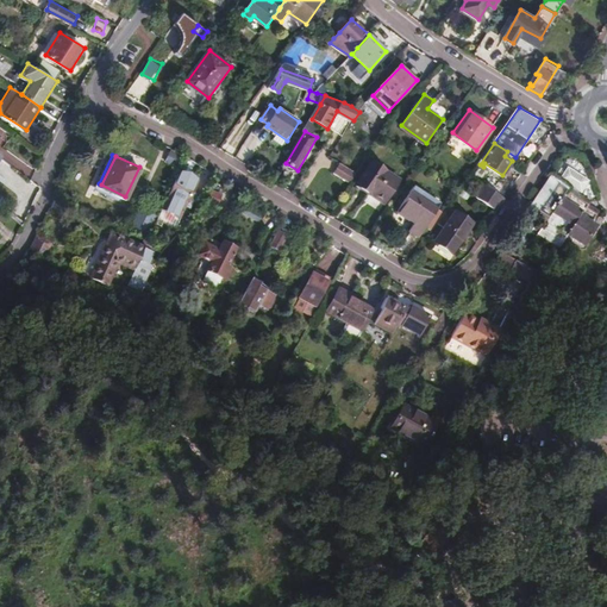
[(360,183),(387,202),(401,180),(374,161),(360,183)]
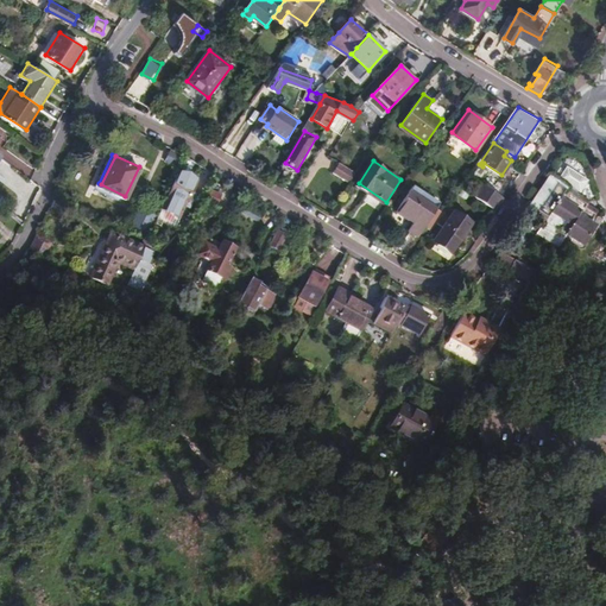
[(584,190),(592,177),(568,163),(561,176),(584,190)]
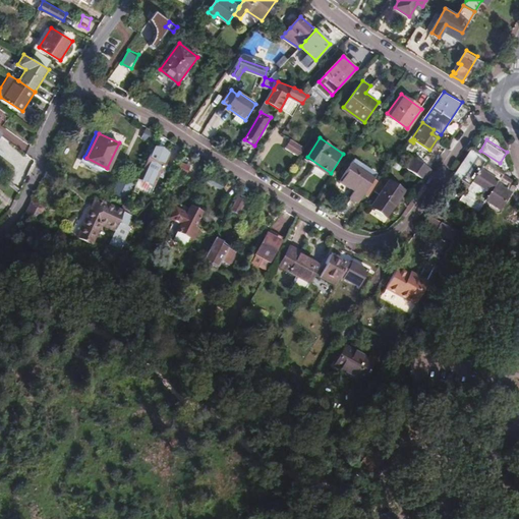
[(284,149),(298,158),(304,149),(290,140),(284,149)]
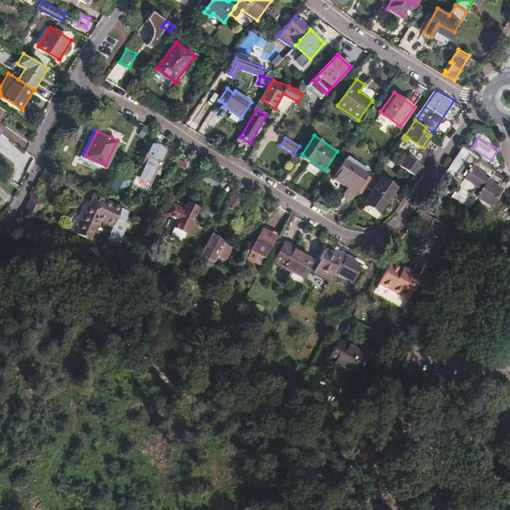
[(150,143),(141,165),(157,172),(166,151),(150,143)]
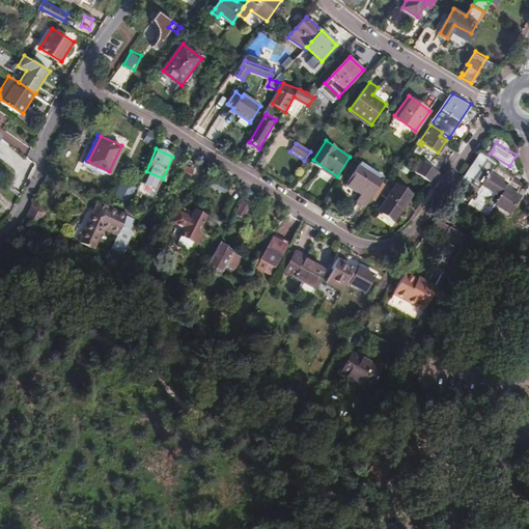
[(475,186),(492,161),(480,152),(464,177),(475,186)]
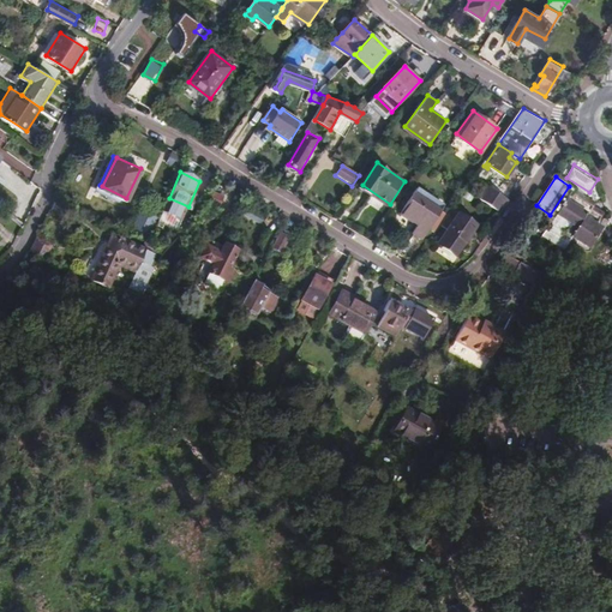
[(479,197),(501,213),(510,199),(487,185),(479,197)]
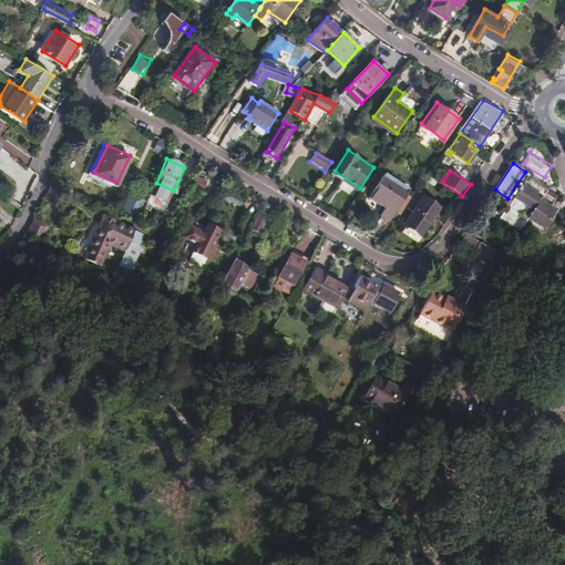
[(531,175),(525,172),(507,198),(512,201),(502,216),(521,229),(528,218),(544,228),(556,209),(552,206),(556,201),(546,194),(548,189),(542,185),(544,182),(532,173),(531,175)]
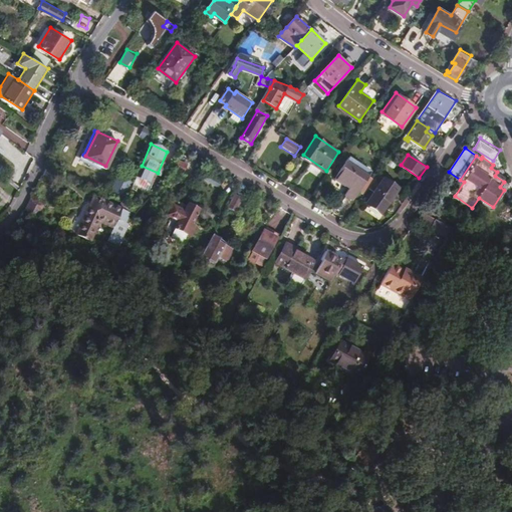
[(346,194),(354,200),(372,173),(350,157),(336,178),(350,187),(346,194)]
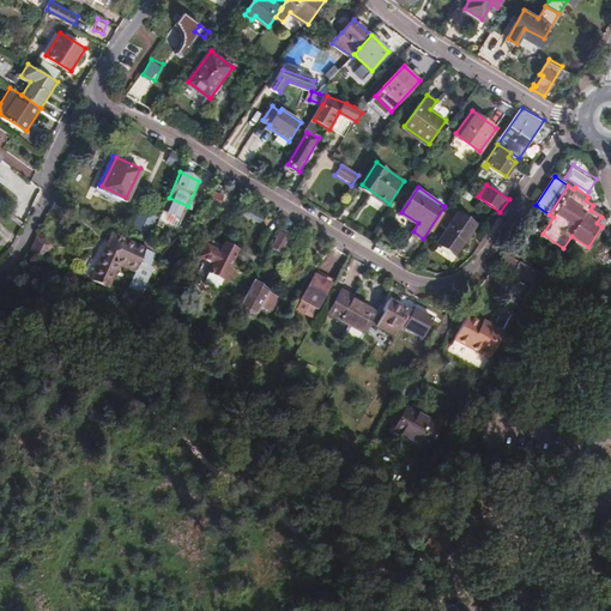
[(209,188),(205,198),(219,205),(224,195),(209,188)]
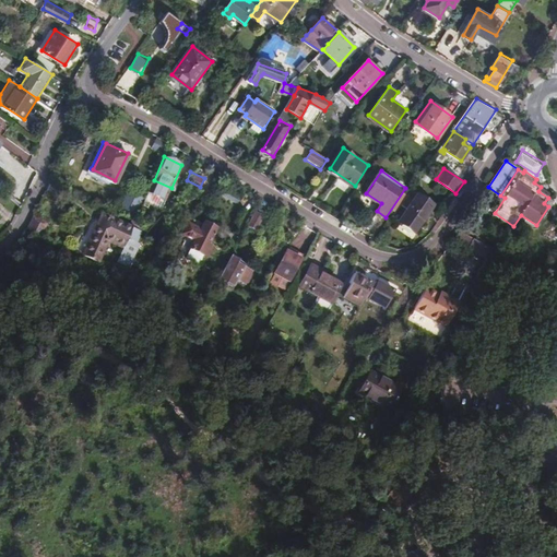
[(135,205),(141,194),(129,189),(123,199),(135,205)]
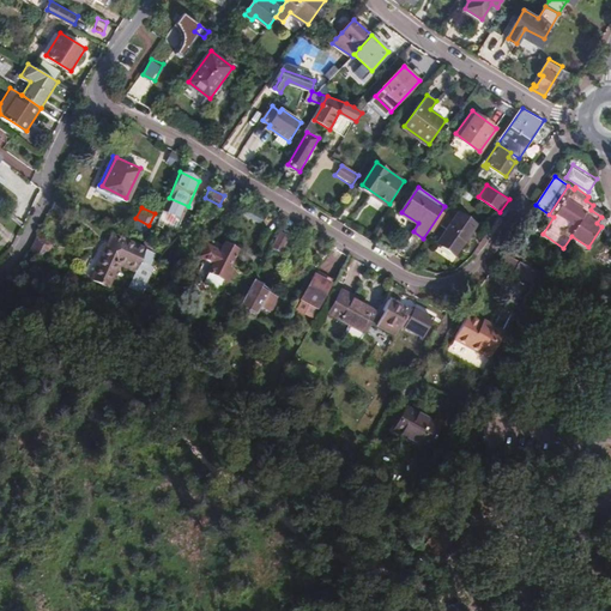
[(440,243),(453,253),(459,243),(463,246),(475,228),(458,217),(440,243)]
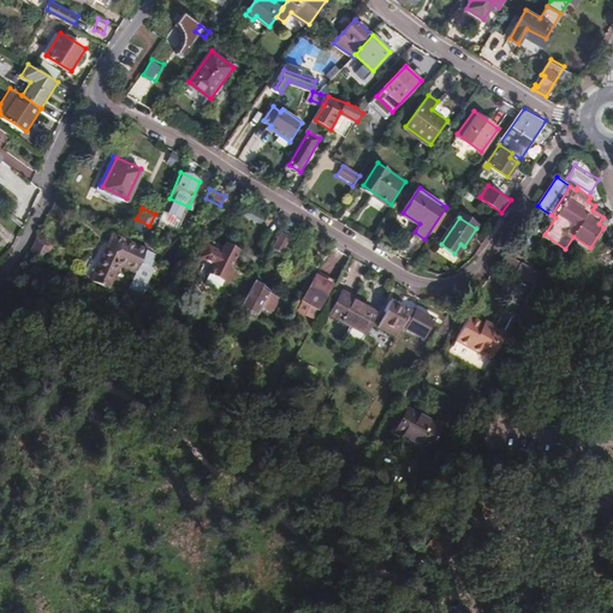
[(40,233),(31,251),(48,259),(54,243),(41,230),(40,233)]
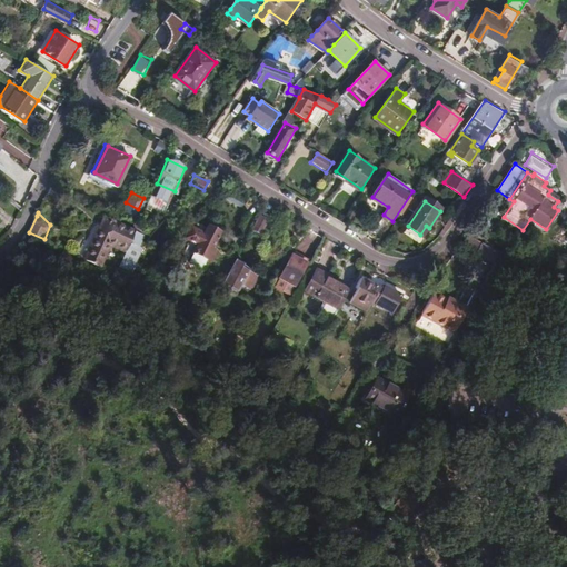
[(261,214),(254,229),(259,232),(268,217),(261,214)]
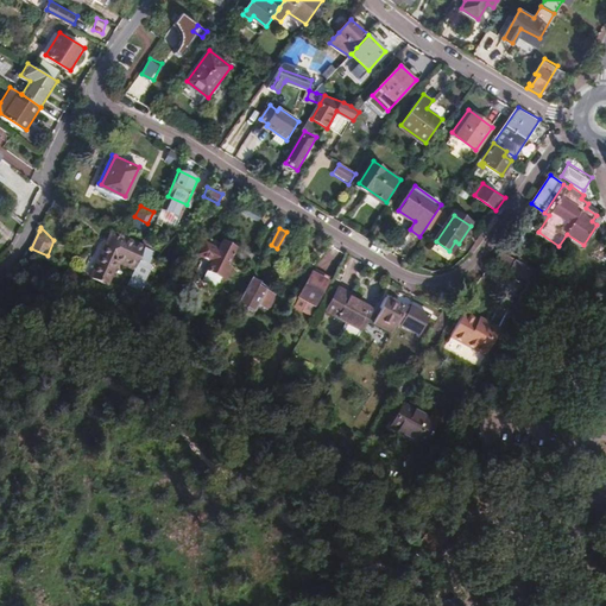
[(113,232),(108,240),(115,242),(119,235),(113,232)]
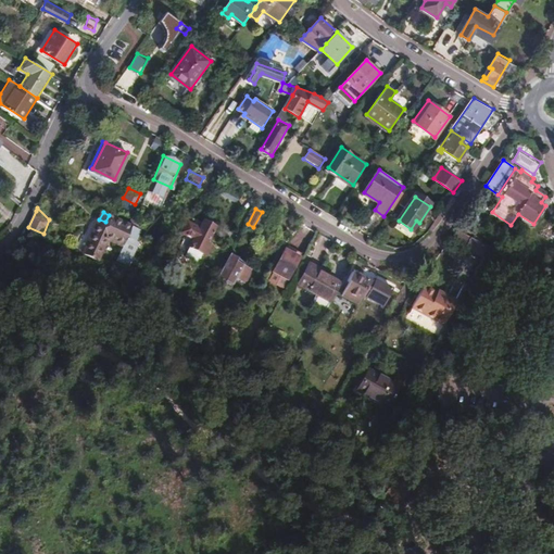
[(99,219),(85,253),(99,260),(109,238),(124,244),(133,225),(109,215),(105,222),(99,219)]
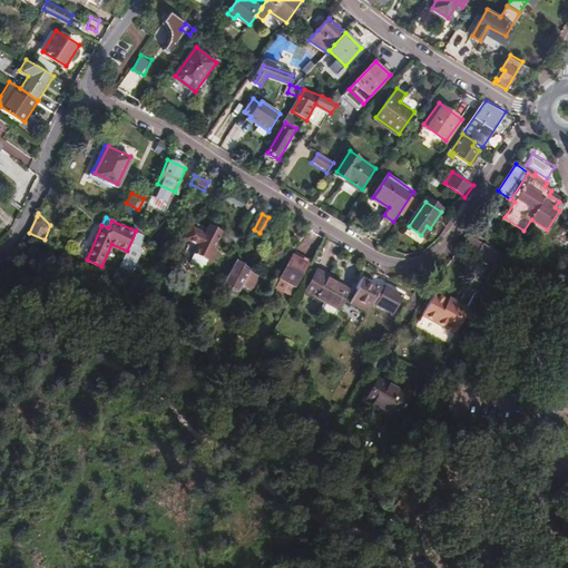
[(186,236),(197,243),(204,231),(193,225),(186,236)]
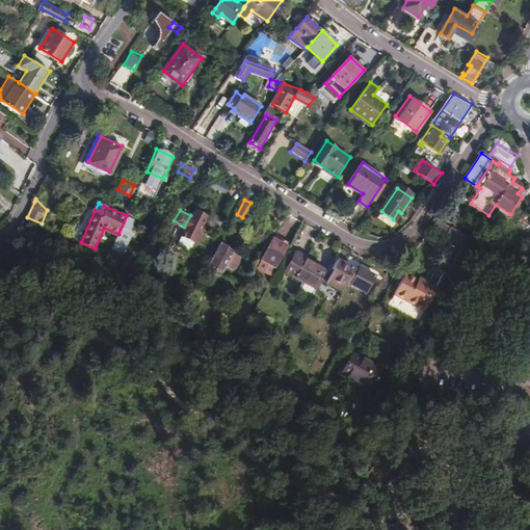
[(190,215),(184,227),(186,228),(178,243),(188,249),(193,240),(196,242),(202,233),(199,231),(206,216),(195,211),(192,216),(190,215)]
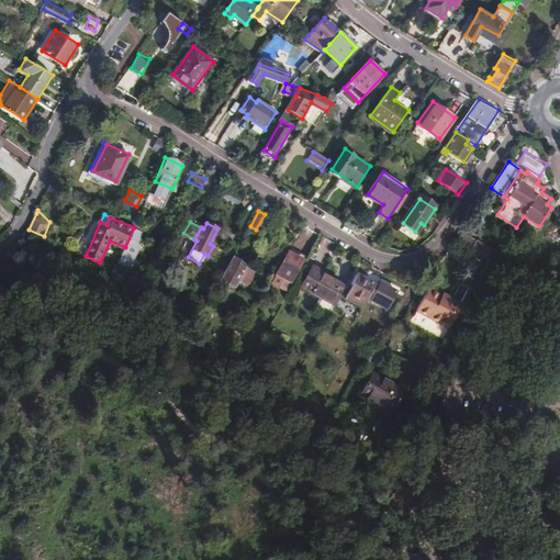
[(134,227),(125,247),(119,262),(130,267),(140,244),(137,243),(143,232),(134,227)]
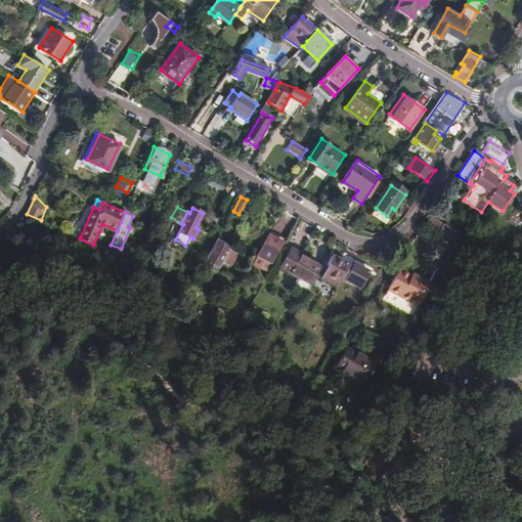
[(430,217),(426,225),(447,233),(451,225),(430,217)]
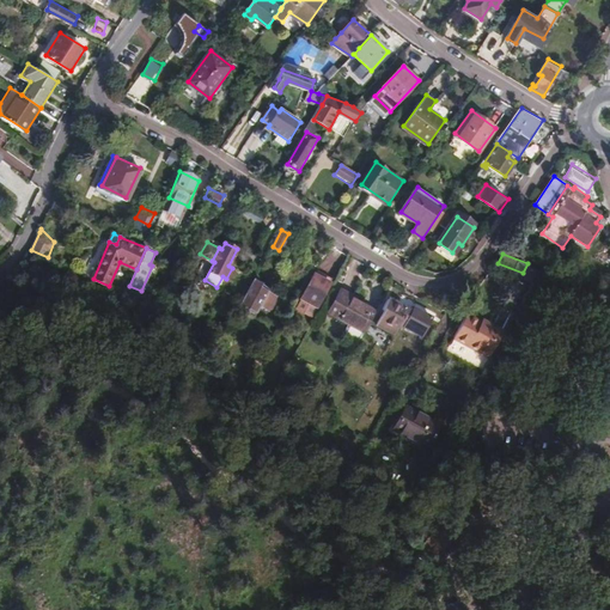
[(334,275),(318,267),(300,299),(316,307),(334,275)]
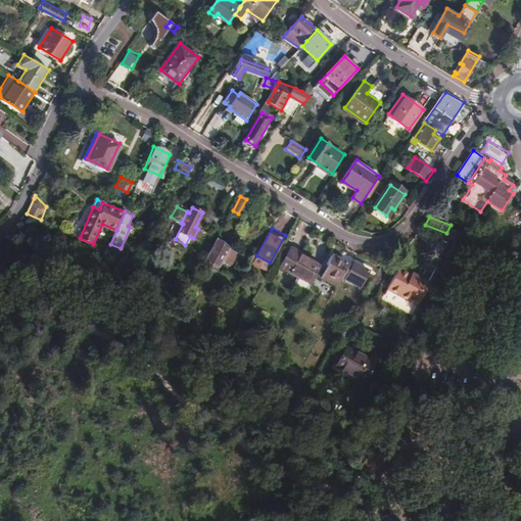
[(227,242),(219,238),(206,261),(220,268),(230,249),(225,245),(227,242)]
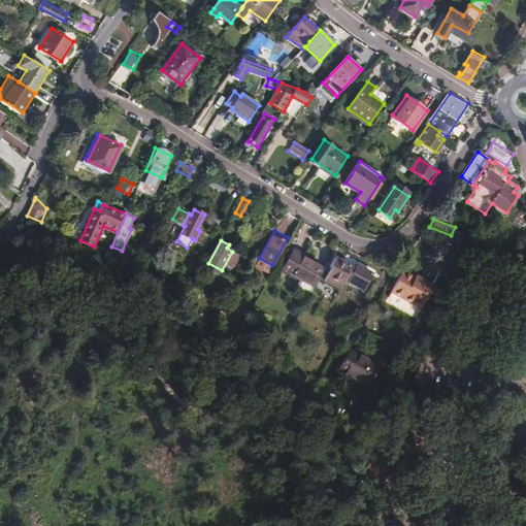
[(315,286),(325,267),(307,258),(309,256),(303,252),(295,248),(284,268),(292,273),(315,286)]
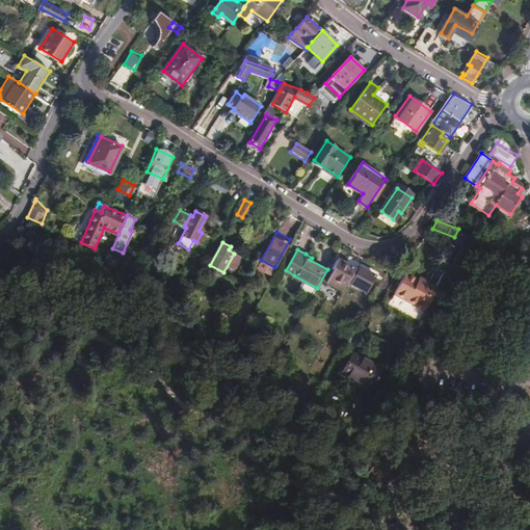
[(347,281),(355,267),(339,258),(325,283),(342,291),(347,281)]
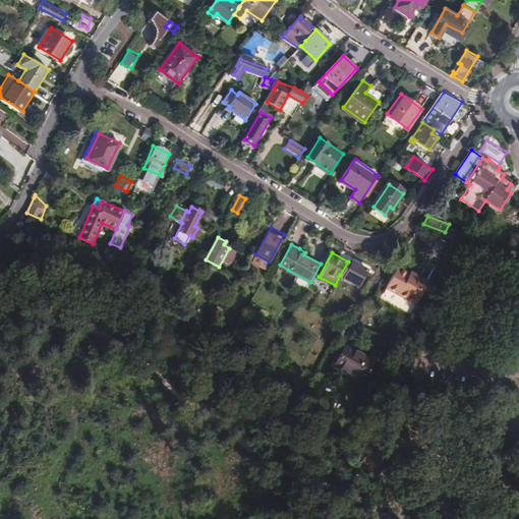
[(351,263),(348,262),(340,275),(359,285),(367,269),(352,261),(351,263)]
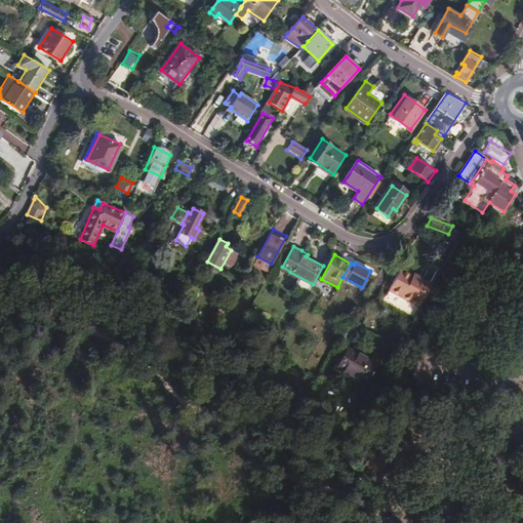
[(419,307),(432,284),(423,278),(420,281),(413,277),(402,270),(391,290),(419,307)]
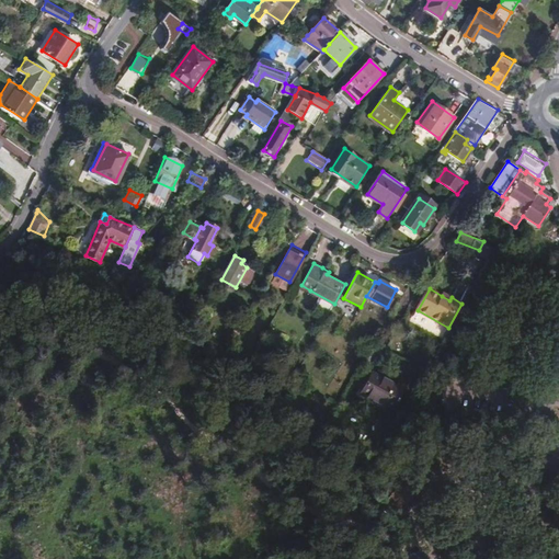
[(193,309),(202,314),(209,297),(202,293),(193,309)]
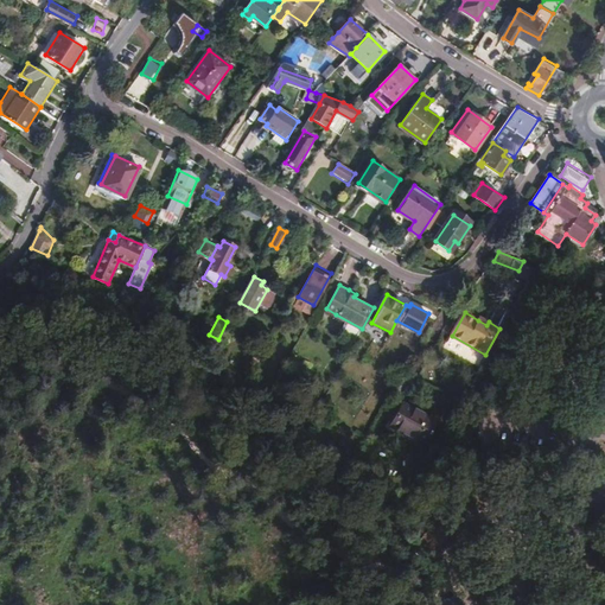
[(217,355),(229,362),(236,349),(230,345),(227,351),(216,345),(211,354),(216,356),(217,355)]
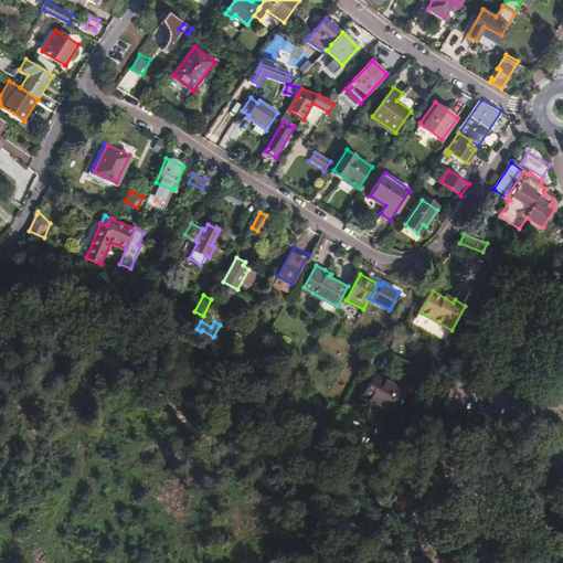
[(361,401),(391,417),(404,393),(374,376),(361,401)]
